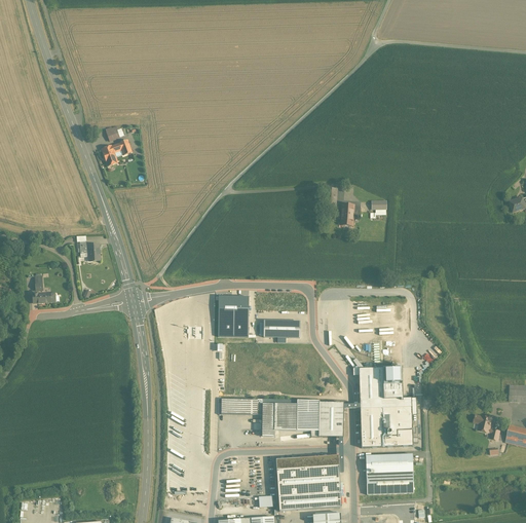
[(115,124),(111,126),(111,125),(105,127),(107,131),(106,131),(109,139),(119,136),(119,135),(117,128),(115,124)]
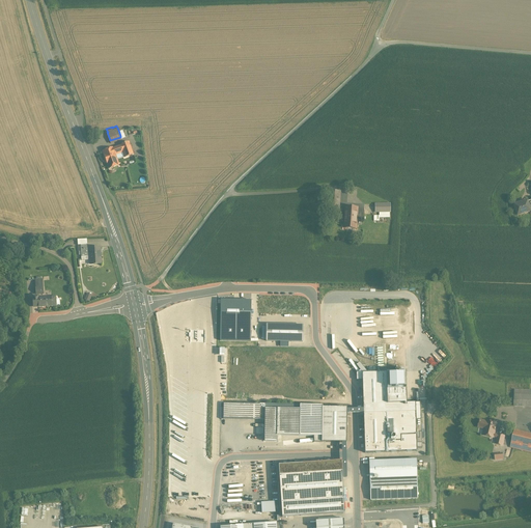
[(129,140),(120,142),(122,149),(124,155),(126,159),(127,159),(134,156),(129,140)]
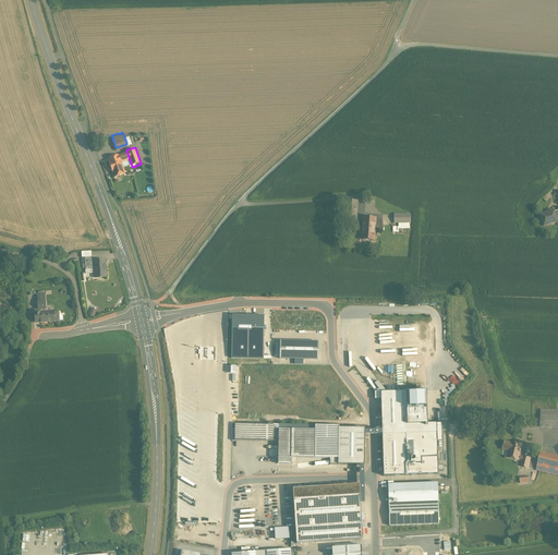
[(126,149),(118,153),(120,160),(129,157),(126,149)]
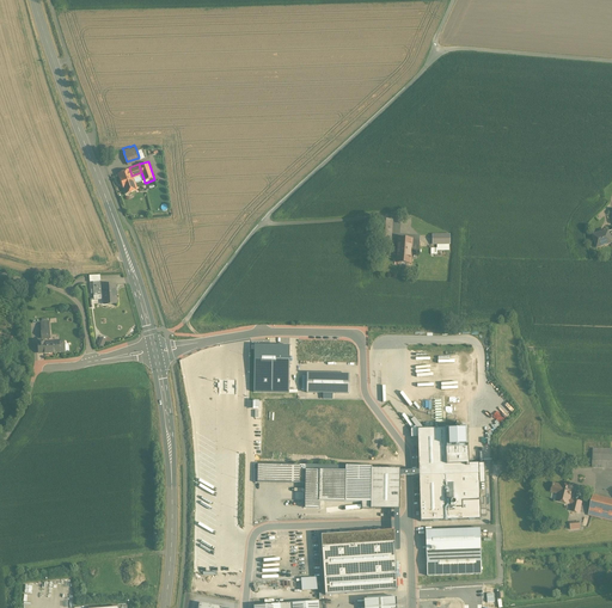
[(129,167),(118,171),(124,188),(129,186),(130,189),(136,186),(132,176),(129,167)]
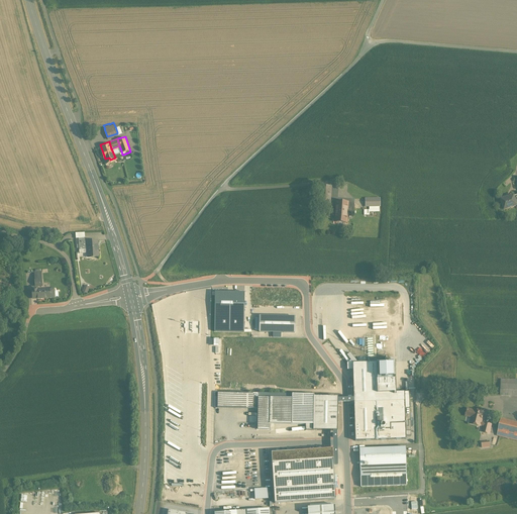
[(331,184),(320,183),(318,202),(329,202),(331,184)]
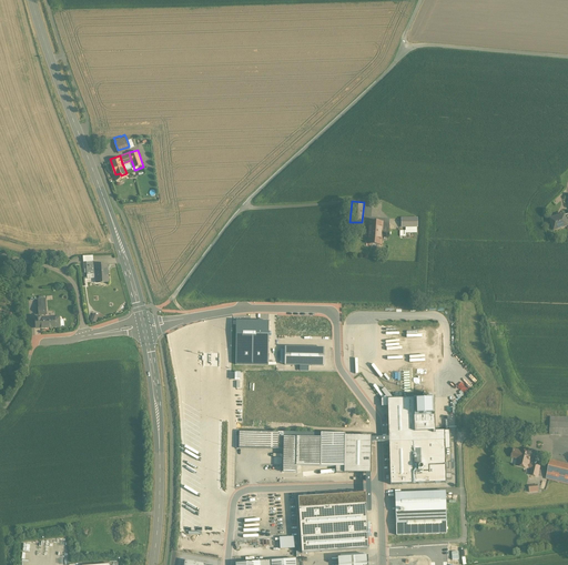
[(565,212),(559,213),(559,214),(551,217),(550,217),(554,228),(567,223),(567,222),(567,211),(565,212)]
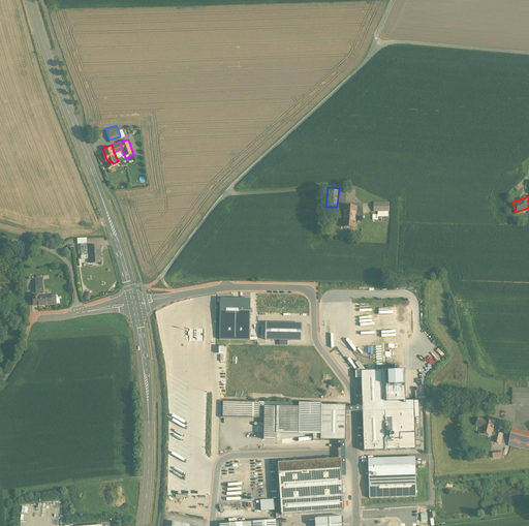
[(374,209),(389,209),(389,200),(374,200),(374,209)]
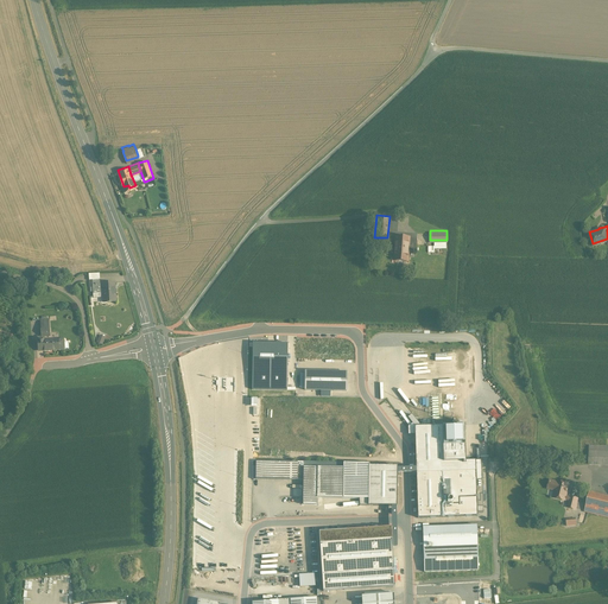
[(410,234),(394,234),(393,258),(407,259),(409,248),(410,235),(410,234)]
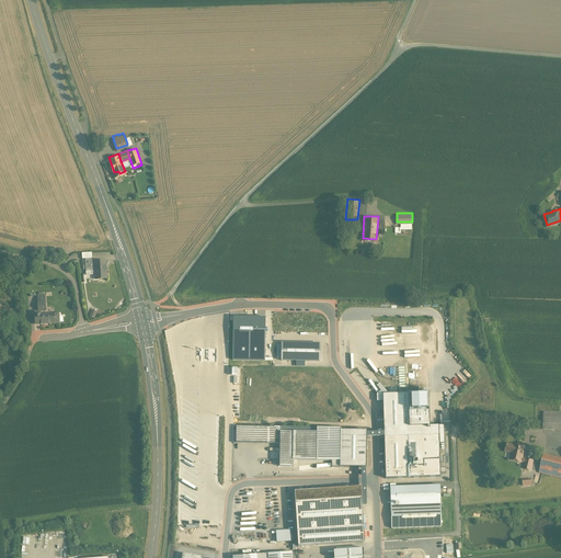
[(105,259),(94,259),(95,276),(106,275),(105,259)]
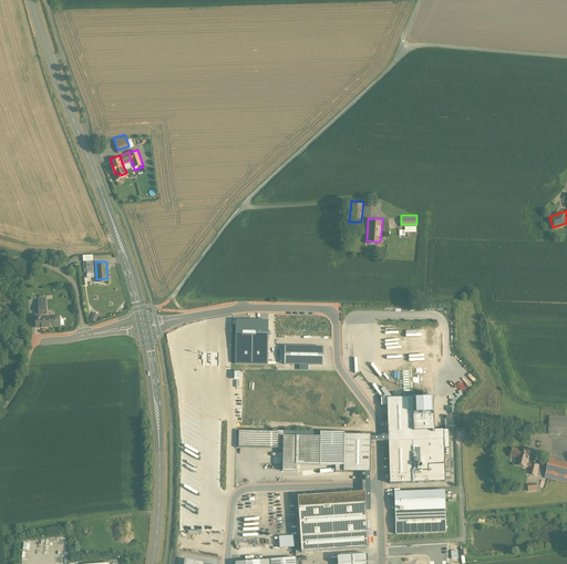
[(54,315),(41,315),(40,315),(40,314),(35,314),(35,325),(54,324),(54,315)]
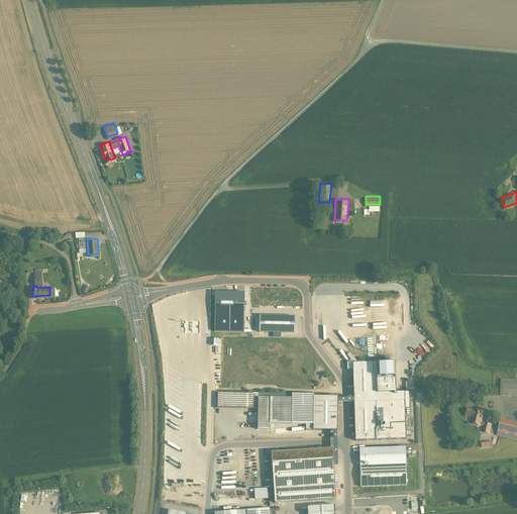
[(215,290),(214,329),(243,329),(244,290),(215,290)]
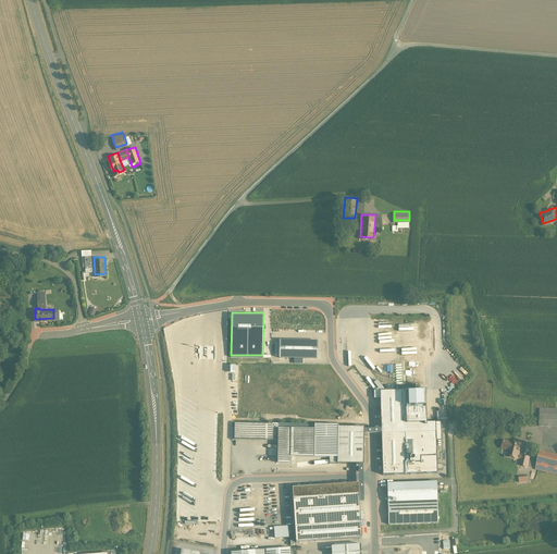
[(280,337),(279,355),(318,356),(318,339),(280,337)]
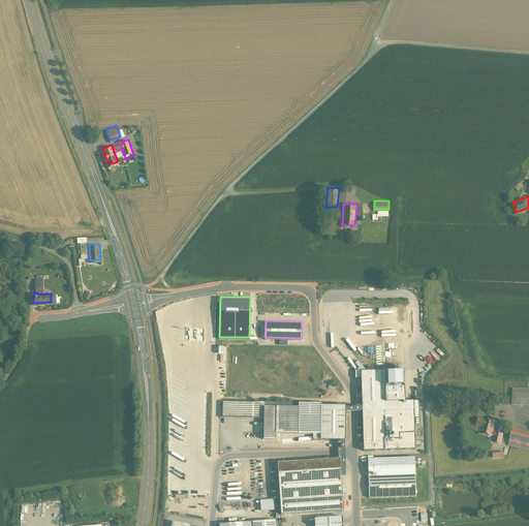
[(352,345),(354,343),(344,334),(342,336),(352,345)]
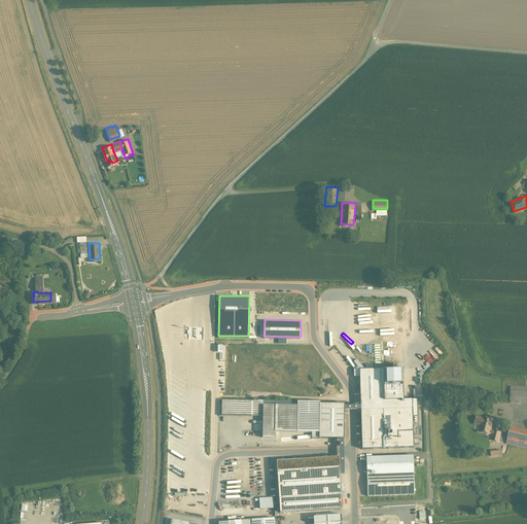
[(402,367),(360,368),(362,447),(414,445),(413,397),(403,398),(402,367)]
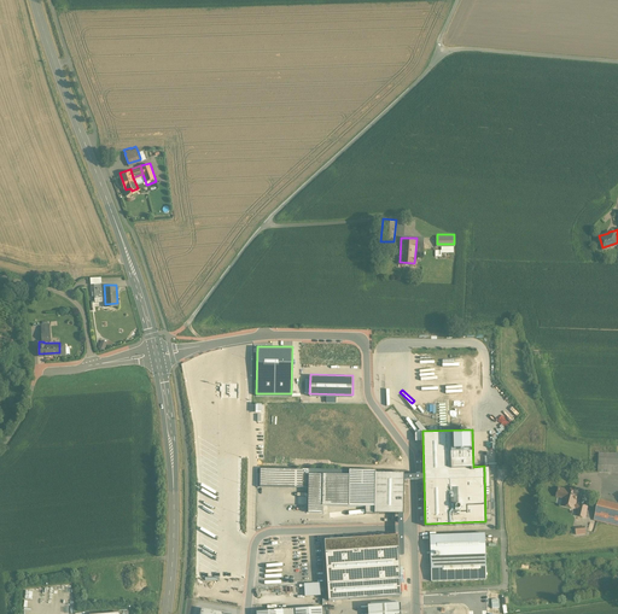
[(617,450),(599,450),(598,468),(617,469),(617,450)]
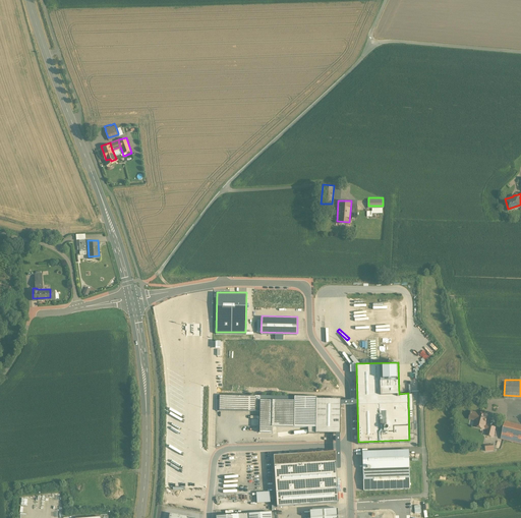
[(249,394),(219,393),(219,408),(249,409),(249,394)]
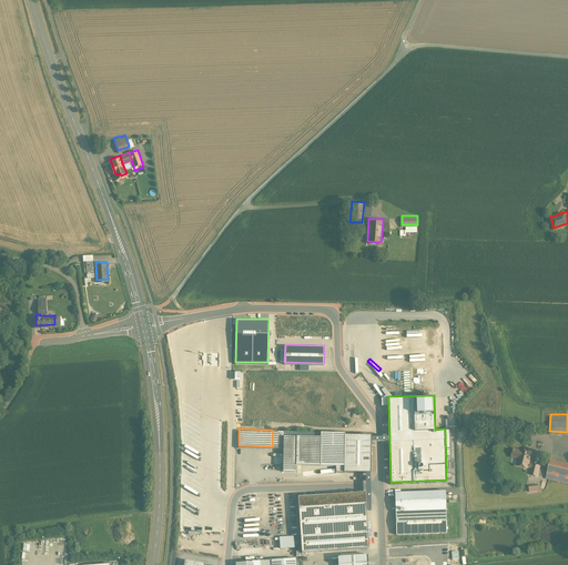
[(283,430),(272,430),(272,446),(283,446),(283,434),(283,430)]
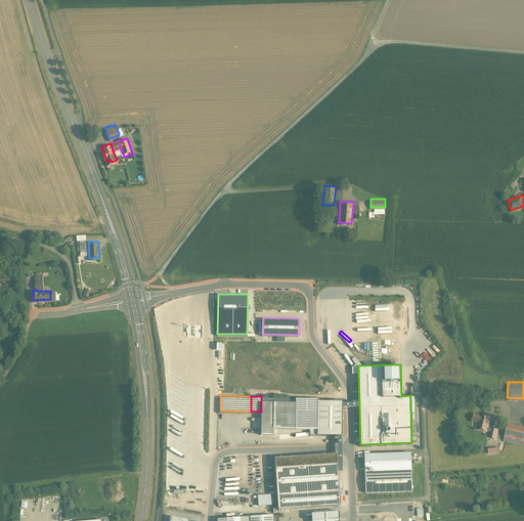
[(296,401),(295,428),(317,428),(318,397),(296,397),(296,401)]
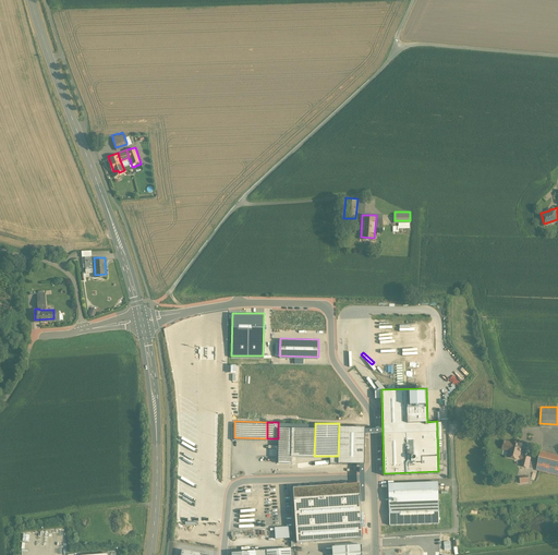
[(278,426),(278,438),(278,461),(291,461),(291,455),(291,427),(278,426)]
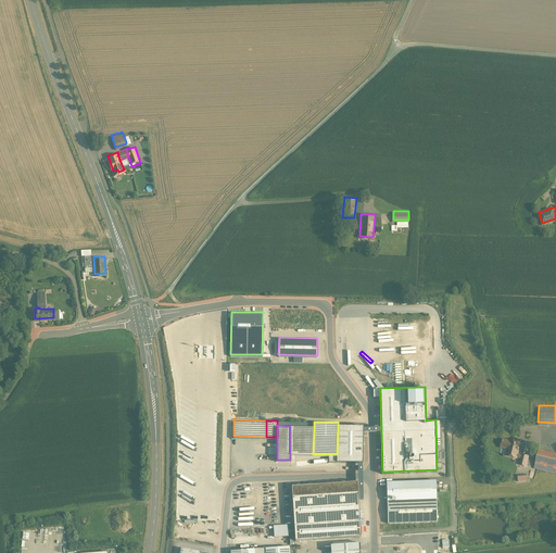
[(314,426),(290,426),(290,453),(313,454),(314,426)]
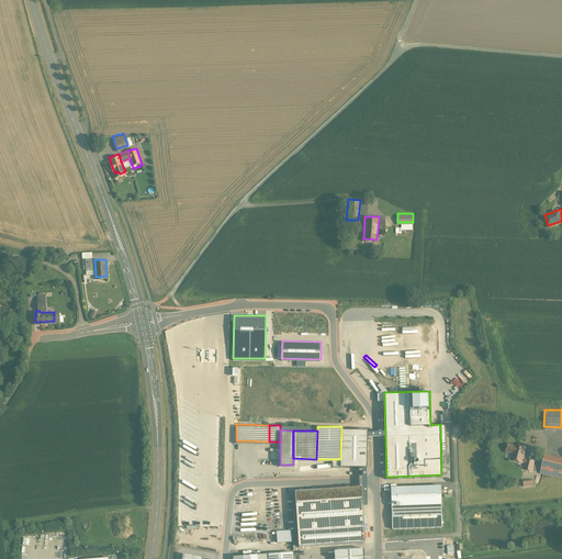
[(526,445),(515,443),(508,442),(506,449),(507,449),(507,448),(514,449),(512,457),(523,459),(526,460),(526,457),(523,456),(526,445)]
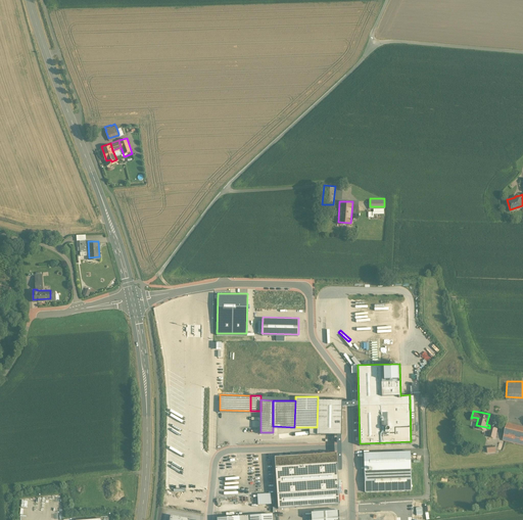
[(522,424),(507,421),(503,437),(505,438),(522,442),(522,424)]
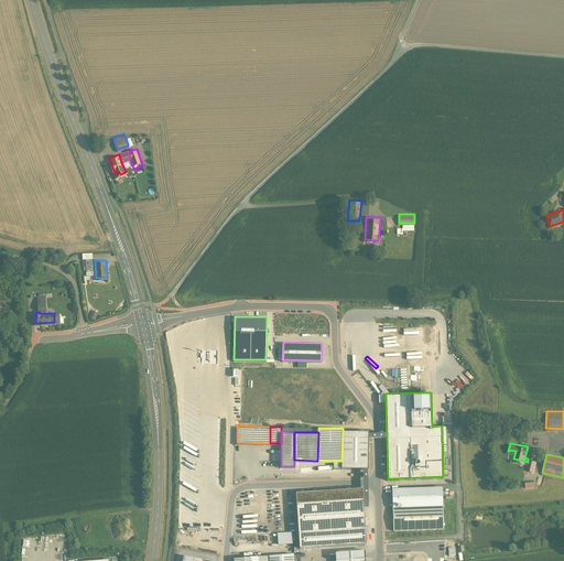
[(535,461),(528,459),(528,462),(525,468),(533,470),(535,461)]
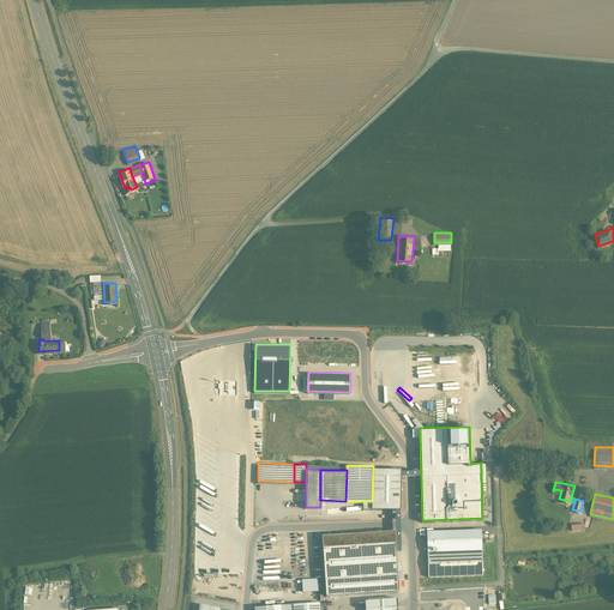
[(395,530),(323,535),(326,595),(398,590),(395,530)]
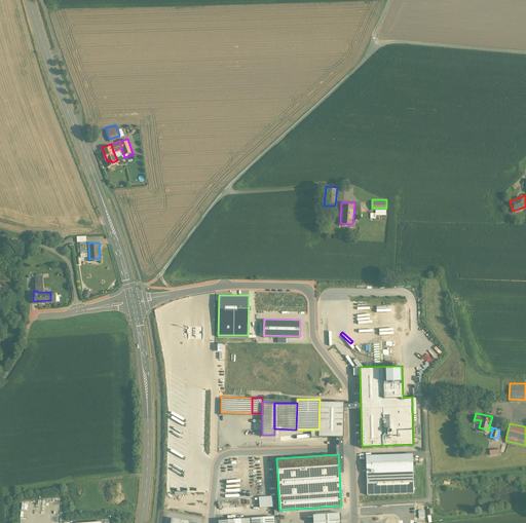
[(413,471),(366,472),(367,492),(413,491),(413,471)]
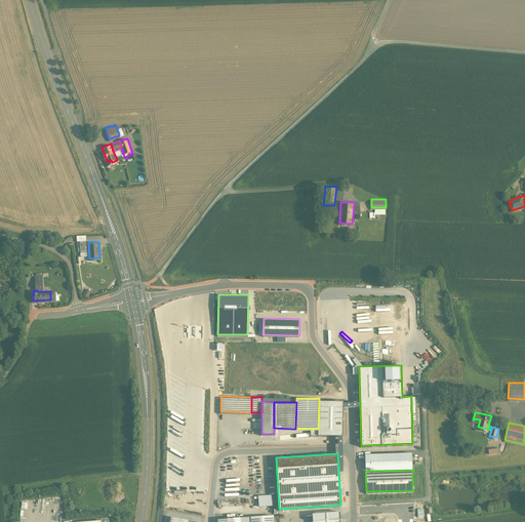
[(276,504),(275,492),(258,493),(259,504),(276,504)]
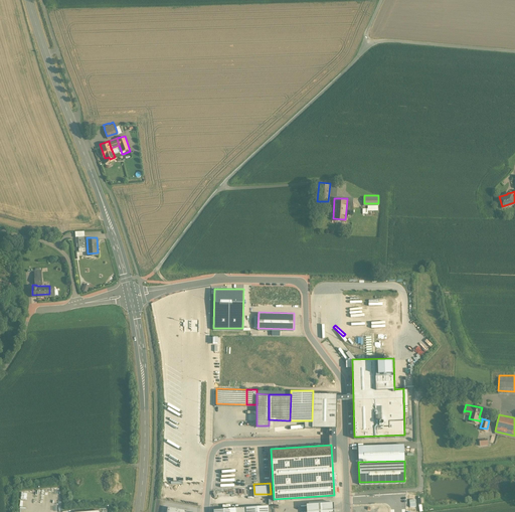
[(333,511),(333,501),(306,503),(306,511),(333,511)]
